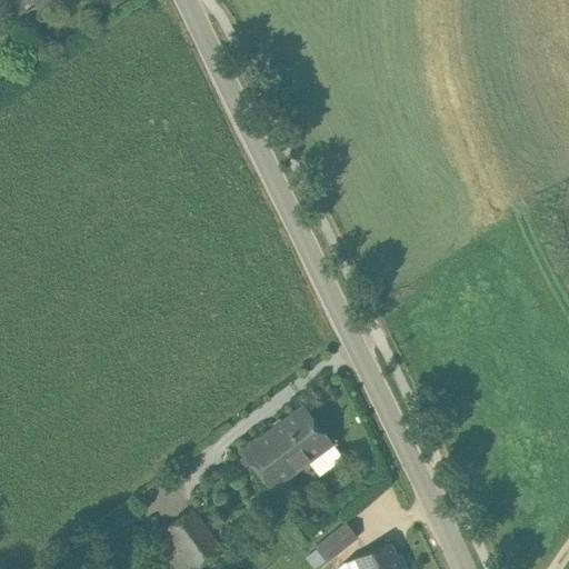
[(302,405),(242,450),(271,489),(332,443),(302,405)]
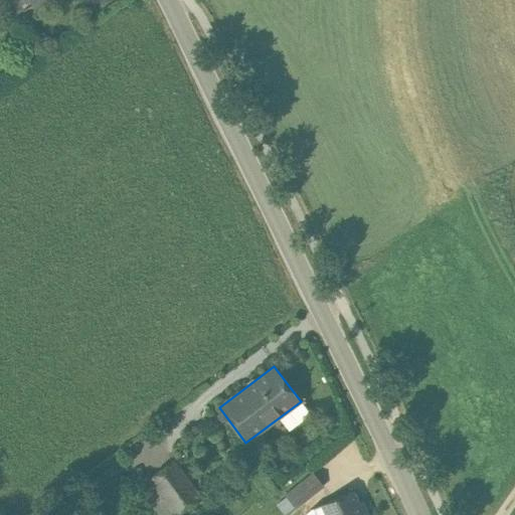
[(199,498),(172,462),(149,479),(176,514),(199,498)]
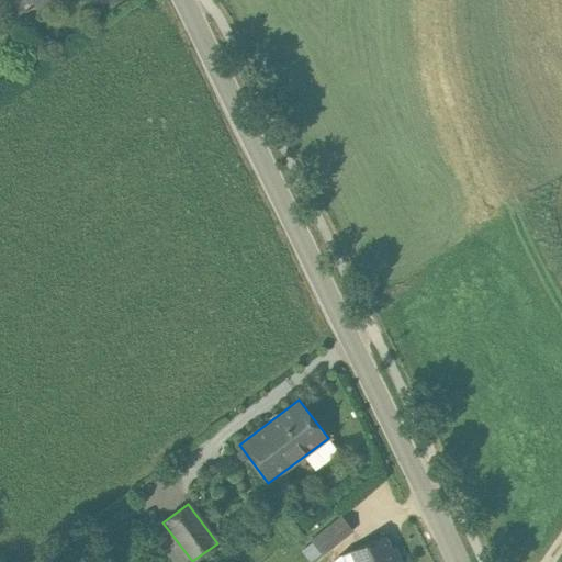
[(341,517),(312,541),(322,553),(352,529),(341,517)]
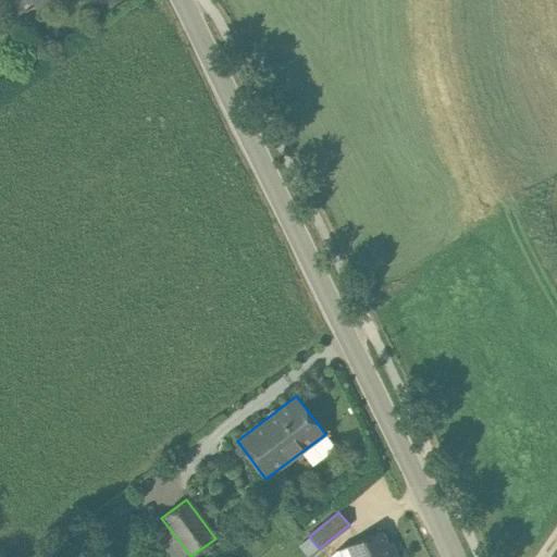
[(380,531),(346,546),(350,556),(396,556),(394,552),(390,554),(380,531)]
